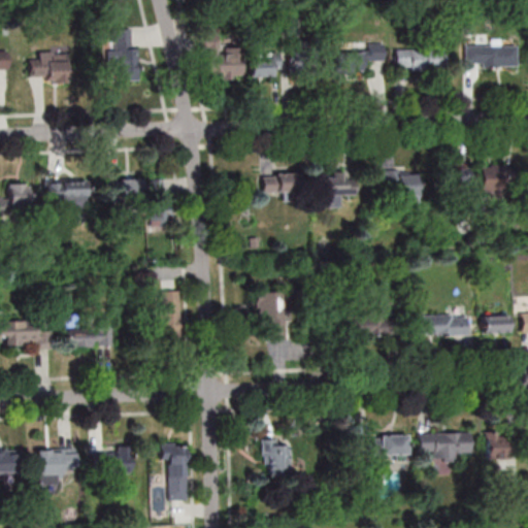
[(105,50),(114,50),(113,41),(110,41),(109,28),(129,28),(129,47),(135,48),(136,78),(116,79),(114,69),(106,69),(105,50)]
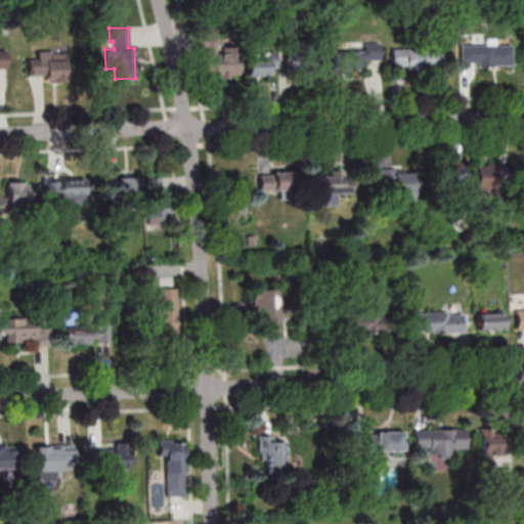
[(229,73),(239,73),(239,45),(221,46),(222,51),(215,52),(214,32),(198,32),(198,48),(204,48),(205,74),(219,74),(219,77),(229,77),(229,73)]
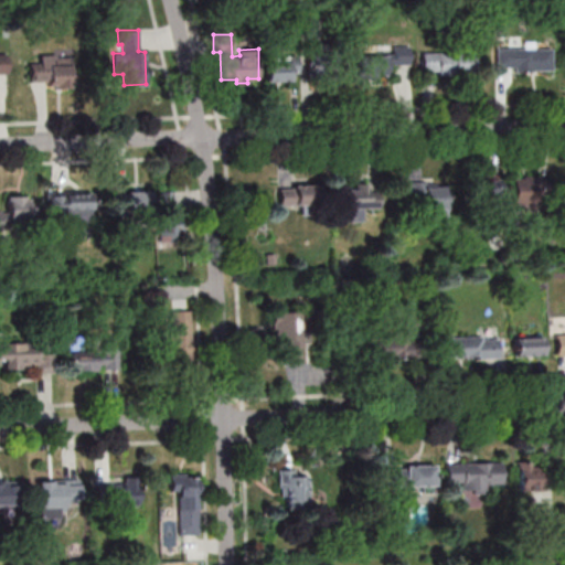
[(390,76),(390,65),(411,65),(411,46),(391,46),(391,56),(359,56),(359,76),(390,76)]
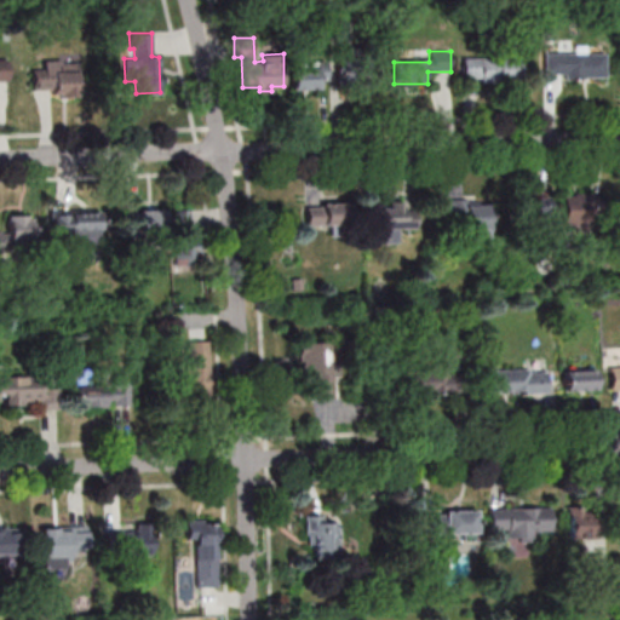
[(607,52),(544,52),(544,78),(607,78),(607,52)]
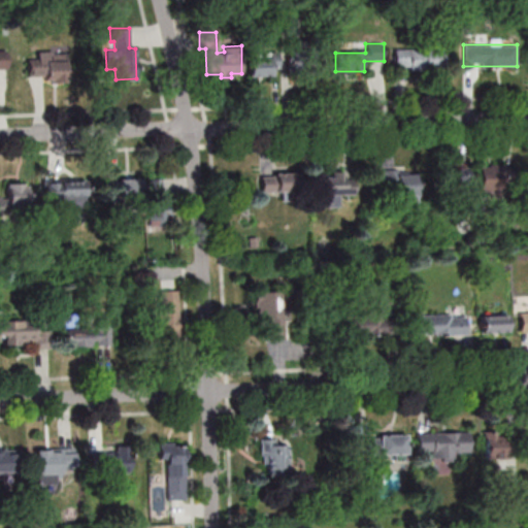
[(395,48),(395,69),(443,69),(443,48),(395,48)]
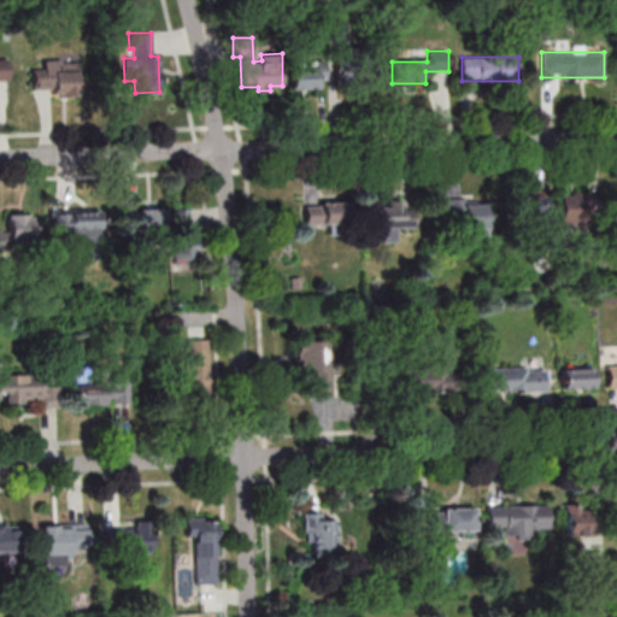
[(60,59),(62,62),(69,62),(75,59),(84,59),(86,92),(53,93),(53,88),(34,88),(33,69),(46,68),(43,60),(52,59),(60,59)]
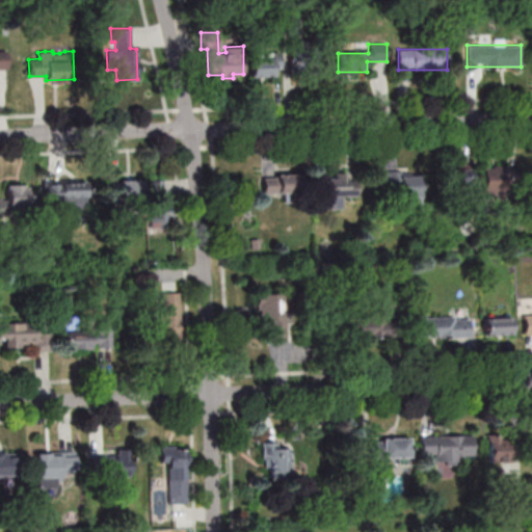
[(280,77),(280,53),(250,53),(250,77),(280,77)]
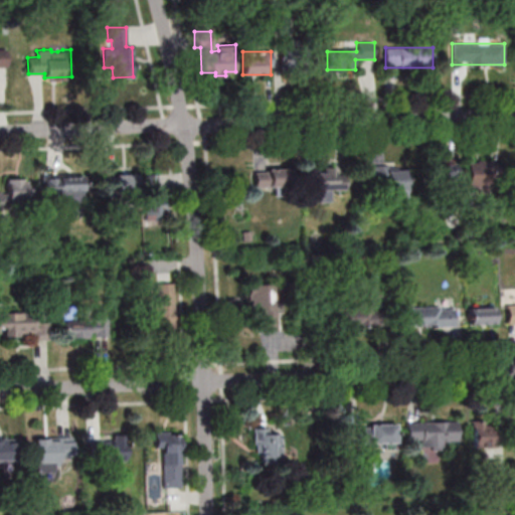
[(458,186),(458,163),(428,163),(428,186),(458,186)]
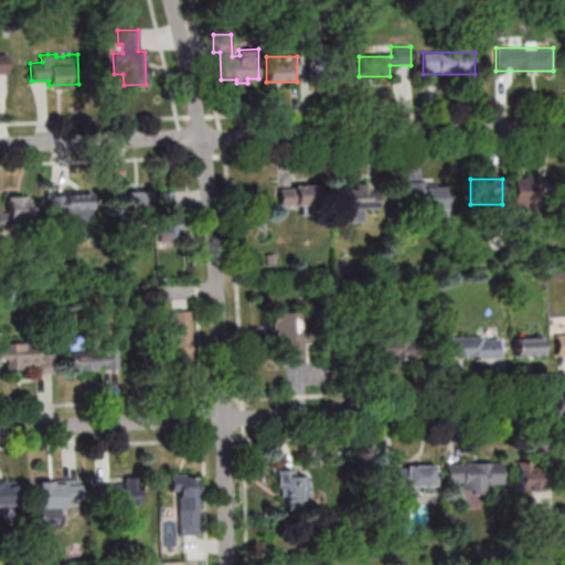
[(513,179),(513,205),(555,205),(555,179),(513,179)]
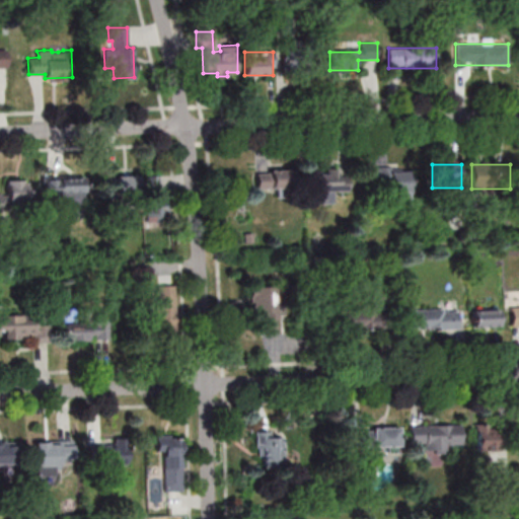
[(376,168),(376,196),(412,196),(412,168),(376,168)]
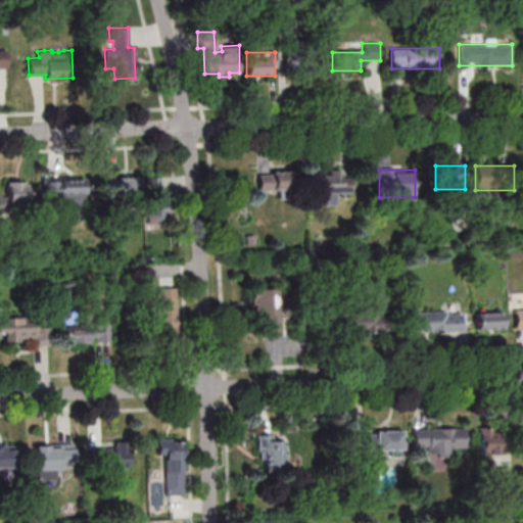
[(258,192),(297,192),(297,172),(258,172),(258,192)]
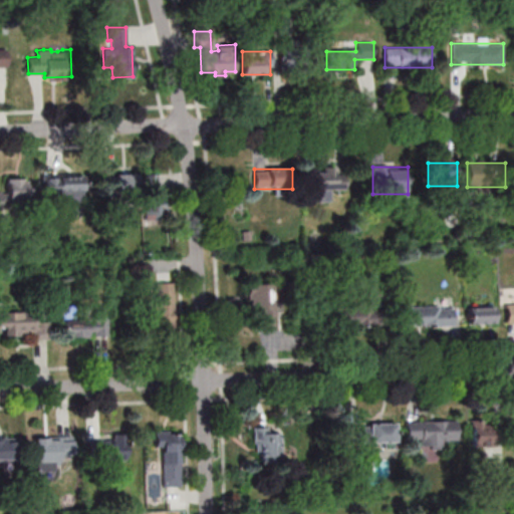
[(316,201),(330,201),(330,190),(344,190),(344,169),(316,169),(316,201)]
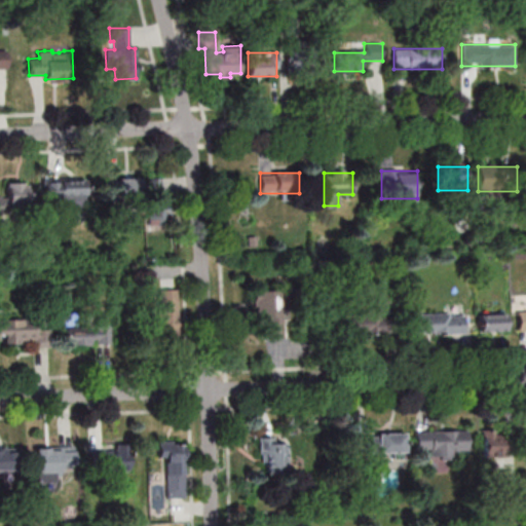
[(147,179),(152,218),(171,216),(167,192),(162,192),(161,177),(147,179)]
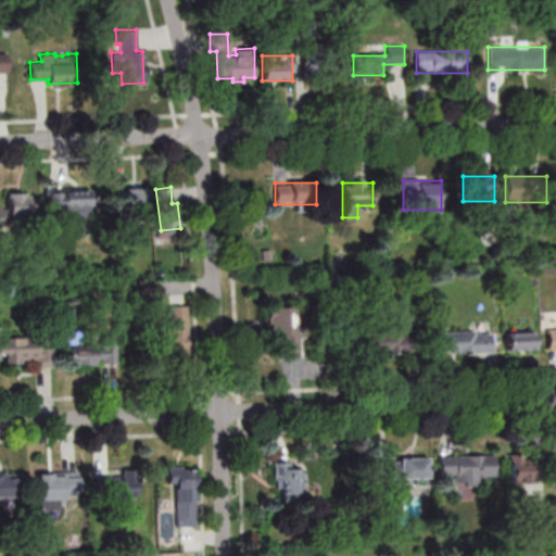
[(117,189),(147,188),(148,211),(117,211),(117,189)]
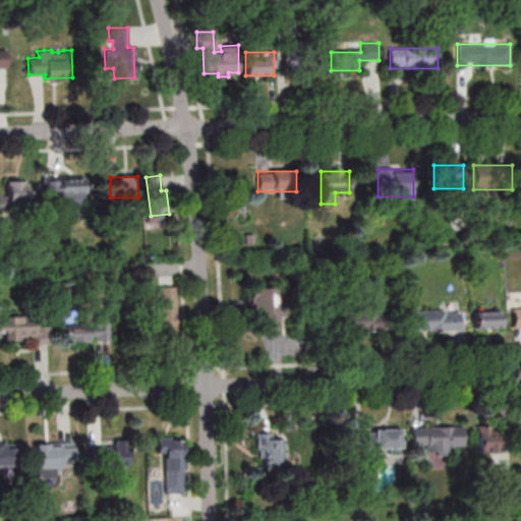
[(42,178),(84,177),(84,205),(43,205),(42,178)]
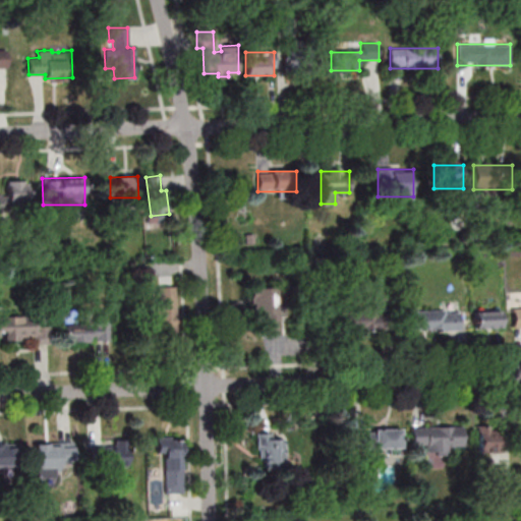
[(5,181),(6,191),(0,191),(0,213),(36,211),(35,188),(29,188),(27,182),(22,183),(22,181),(5,181)]
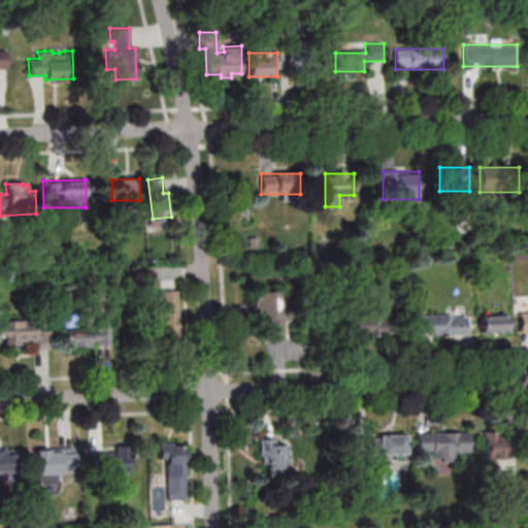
[(159,289),(160,318),(152,318),(152,332),(163,332),(163,341),(177,341),(177,289),(159,289)]
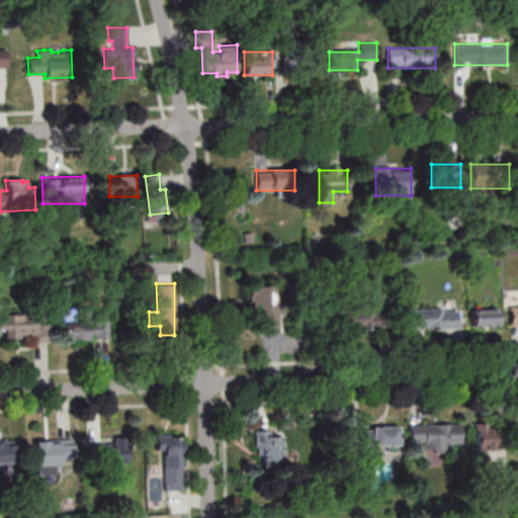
[(278,333),(277,286),(250,286),(250,316),(261,316),(262,333),(278,333)]
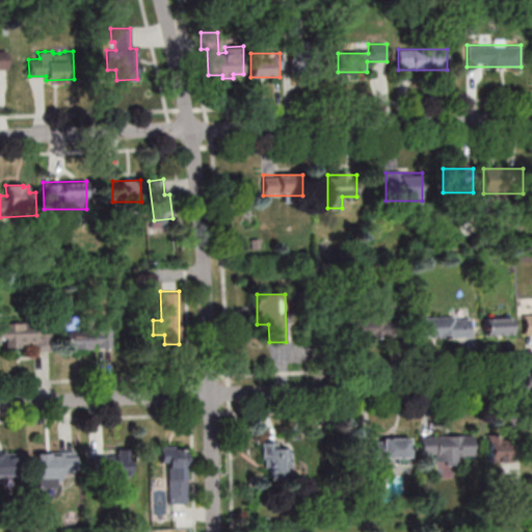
[(64,316),(65,348),(83,347),(83,348),(91,348),(91,347),(110,346),(109,329),(78,330),(78,315),(64,316)]
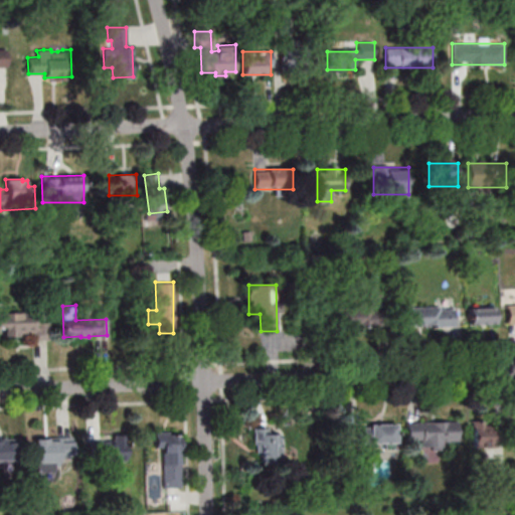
[(342,327),(379,327),(379,307),(342,307),(342,327)]
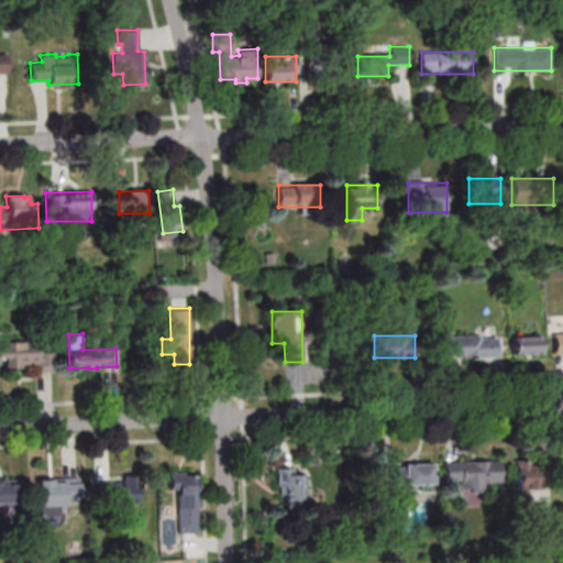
[(497,357),(497,335),(444,335),(444,357),(497,357)]
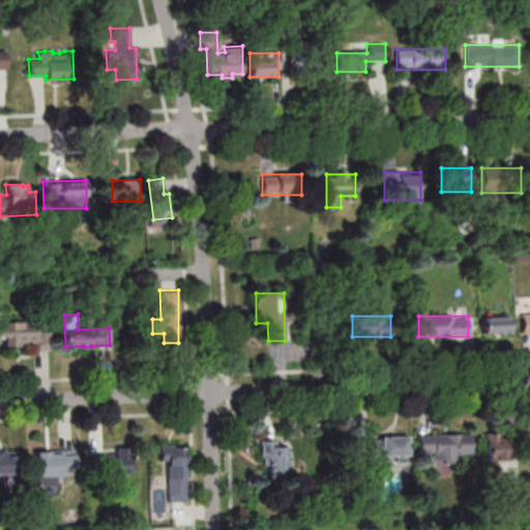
[(482,317),(482,333),(510,333),(510,317),(482,317)]
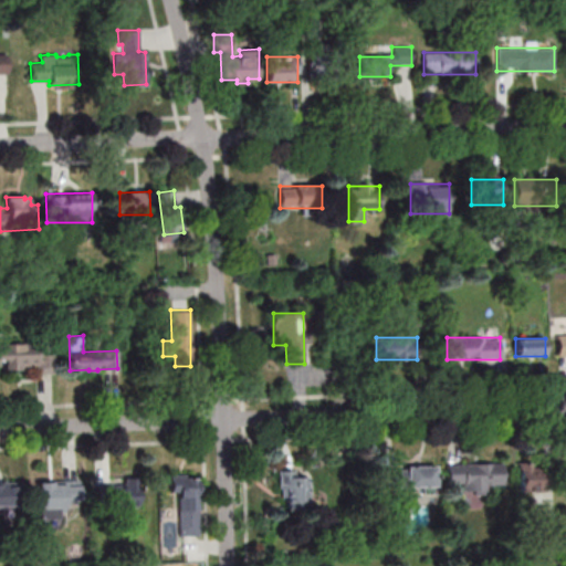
[(0,343),(4,343),(22,343),(22,347),(30,347),(38,347),(38,355),(54,354),(54,373),(35,373),(34,368),(17,369),(17,371),(4,371),(4,359),(0,359),(0,343)]
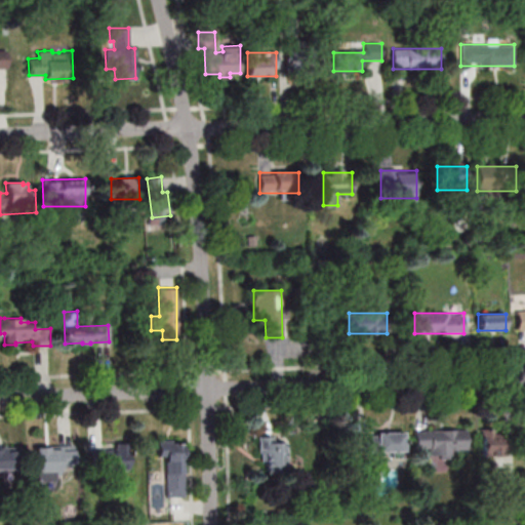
[(427,448),(427,457),(455,457),(455,451),(467,451),(467,431),(415,431),(415,448),(427,448)]
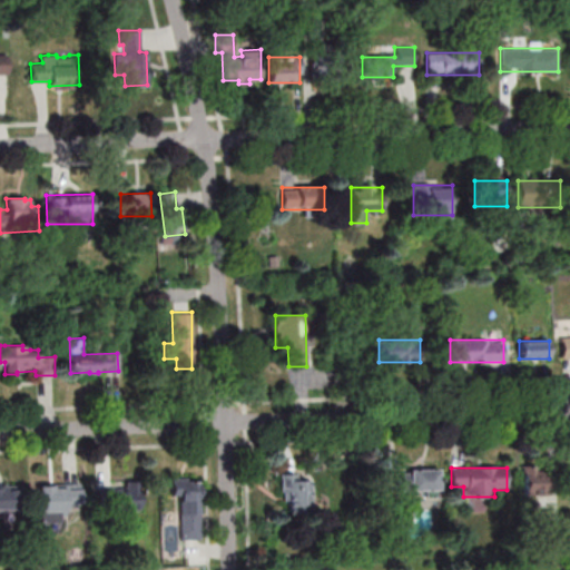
[(550,494),(550,468),(524,468),(524,494),(550,494)]
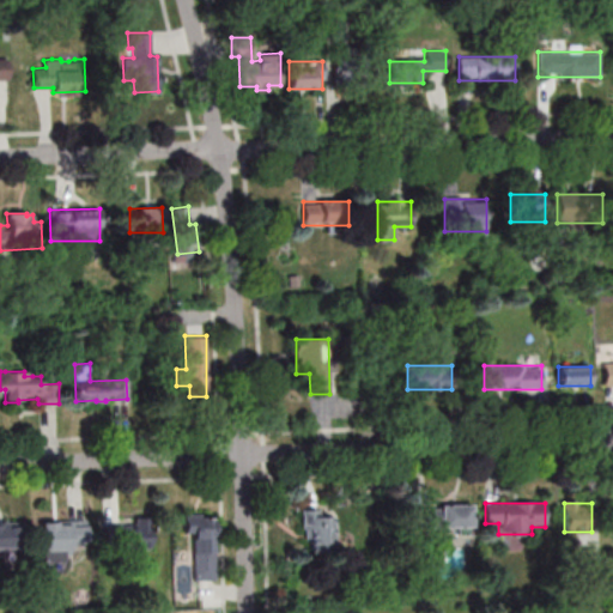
[(473,529),(473,505),(423,505),(423,529),(473,529)]
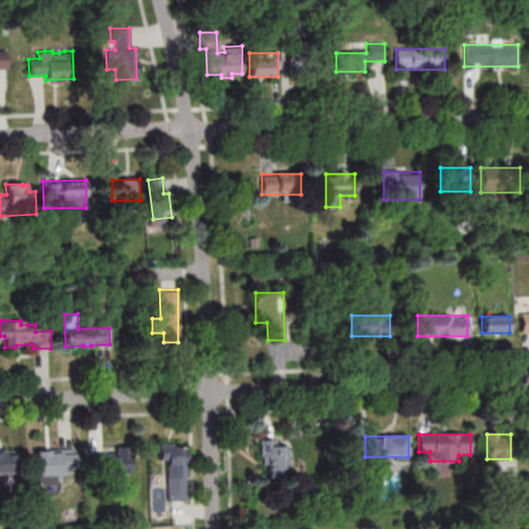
[(167,501),(186,500),(185,445),(174,445),(173,442),(158,443),(158,460),(165,460),(167,501)]
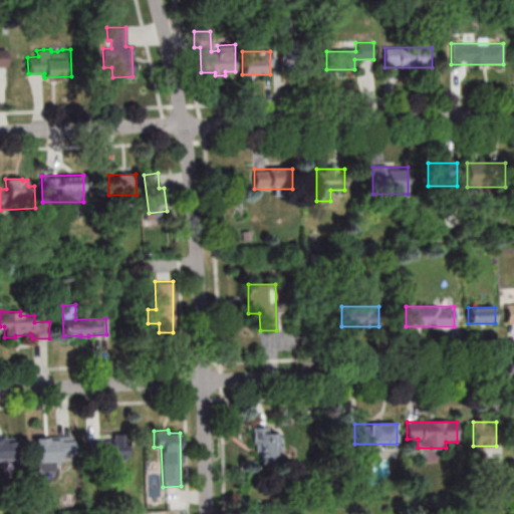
[(112,439),(112,434),(124,433),(125,459),(117,459),(117,467),(107,468),(107,460),(100,460),(100,455),(83,456),(83,440),(100,439),(100,441),(107,441),(107,439),(112,439)]
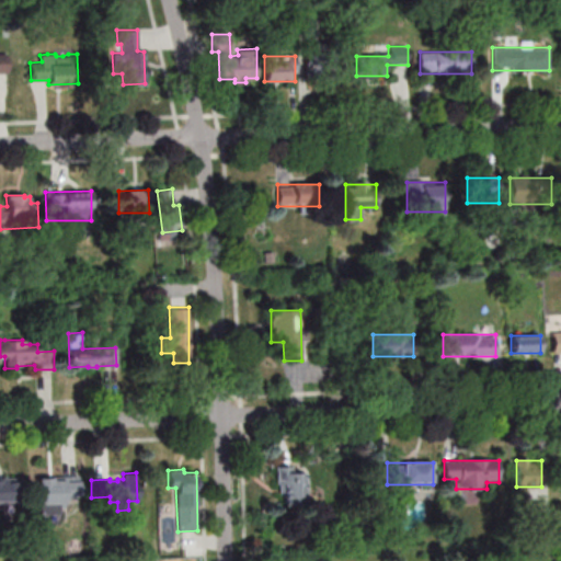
[(305,505),(305,472),(283,472),(283,505),(305,505)]
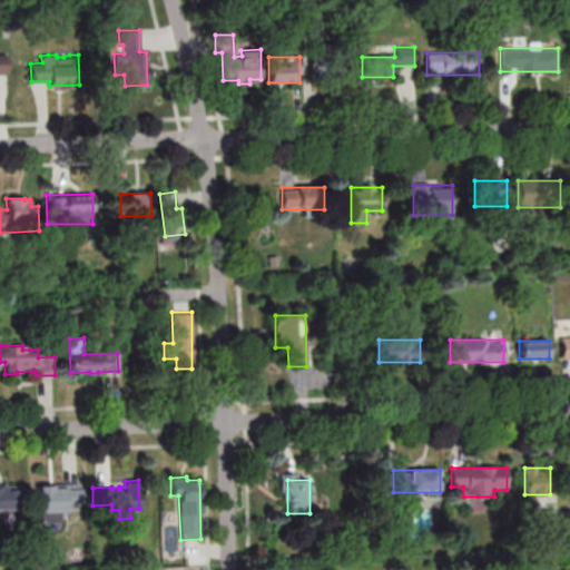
[(0,483),(5,483),(5,485),(20,485),(20,511),(0,511),(0,483)]
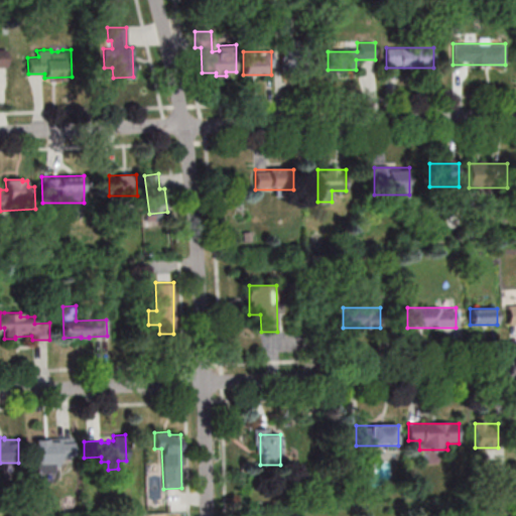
[(72,437),(73,457),(58,458),(58,462),(35,463),(34,439),(47,438),(63,437),(72,437)]
